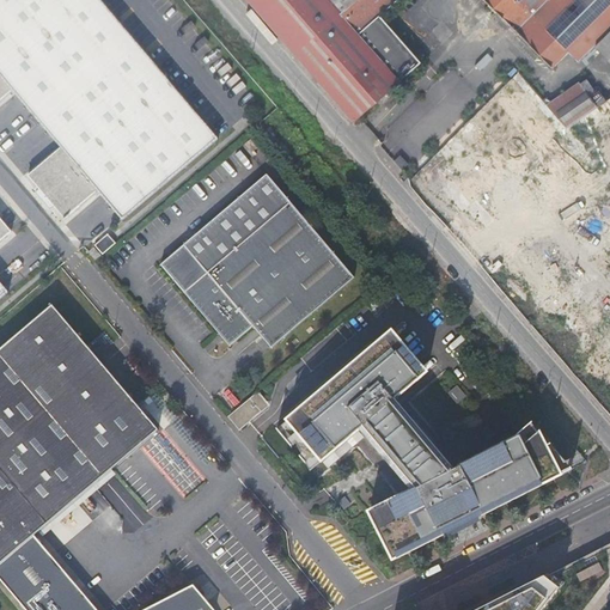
[(0,96),(10,89),(58,146),(25,174),(61,217),(95,189),(120,218),(215,136),(99,0),(0,0),(0,96)]
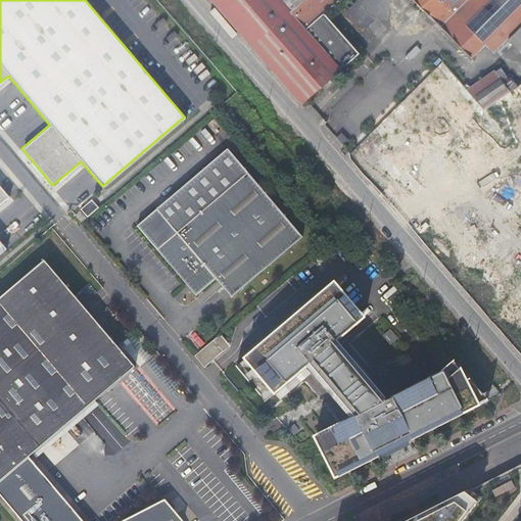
[(232,154),(225,146),(135,224),(184,282),(194,293),(226,267),(241,286),(300,235),(232,154)]
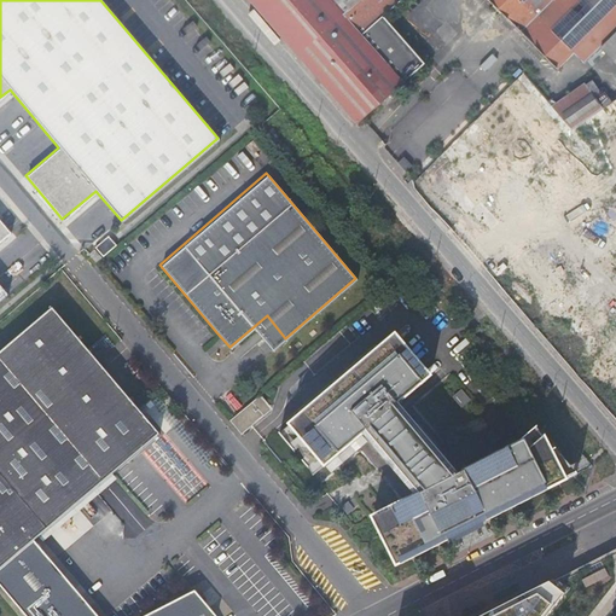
[(92,245),(100,255),(114,243),(106,234),(92,245)]
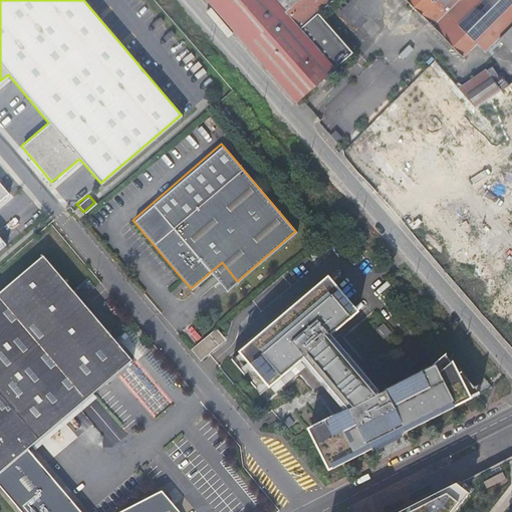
[(71,210),(77,216),(82,212),(76,206),(71,210)]
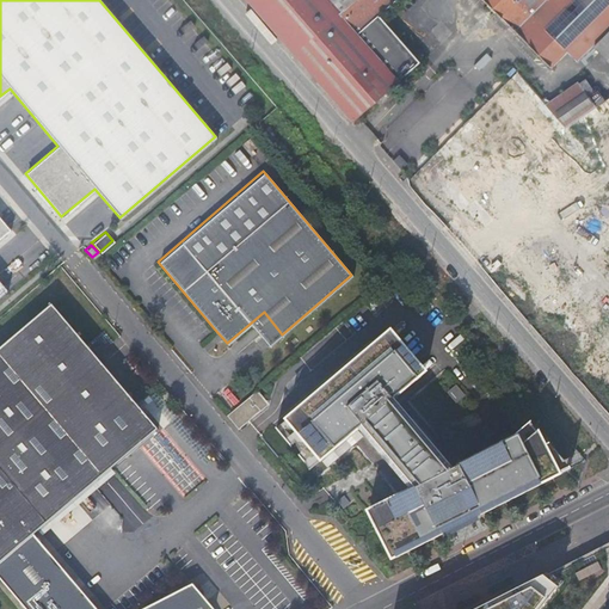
[(374,289),(385,300),(391,295),(380,283),(374,289)]
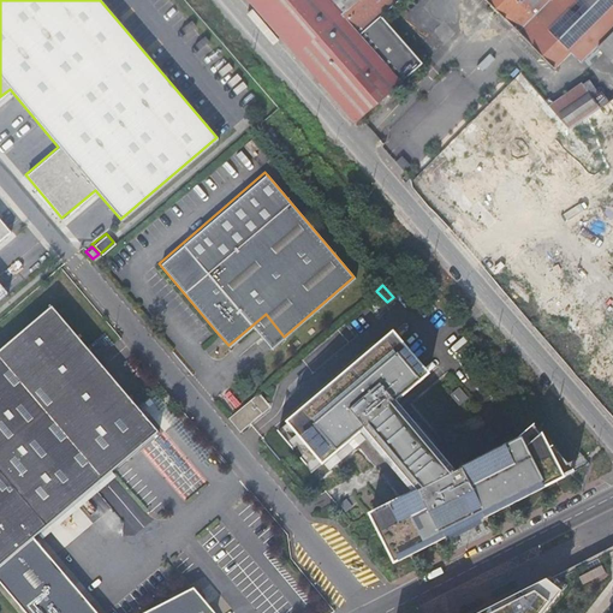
[(376,291),(375,290),(363,301),(374,314),(387,302),(376,291)]
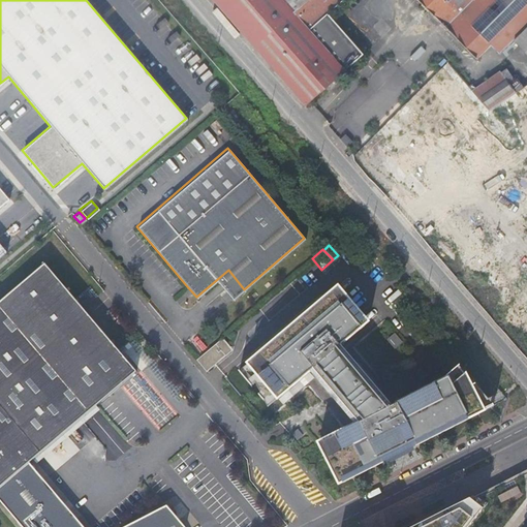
[(0,484),(28,460),(32,457),(94,403),(134,369),(42,261),(6,293),(0,298),(0,484)]
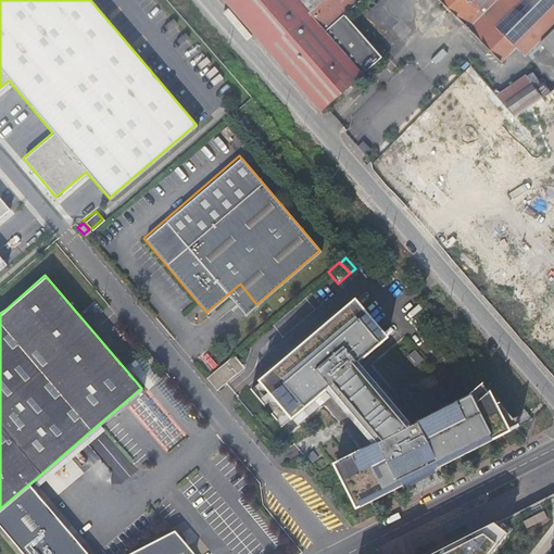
[(368,373),(357,361),(385,336),(354,300),(261,381),(288,412),(292,417),(326,388),(328,386),(375,445),(337,464),(355,501),(505,426),(488,391),(480,382),(469,392),(470,393),(413,423),(406,415),(403,410),(399,402),(391,391),(381,382),(377,378),(368,373)]
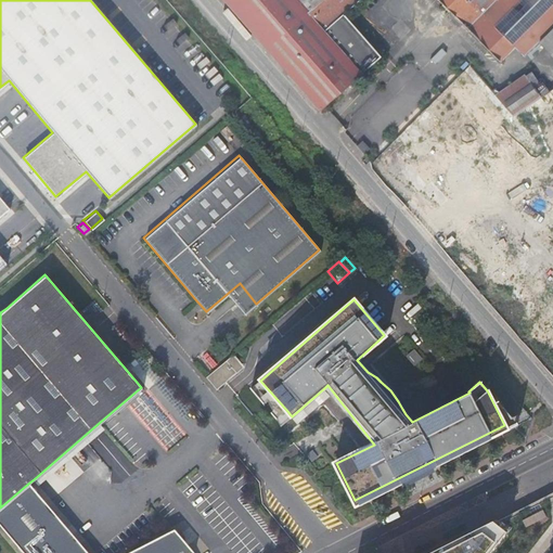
[(412,347),(406,352),(413,361),(420,355),(412,347)]
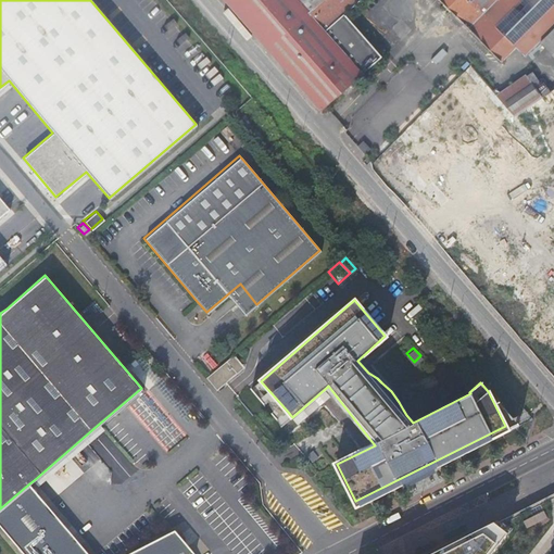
[(152,364),(156,360),(150,352),(146,356),(152,364)]
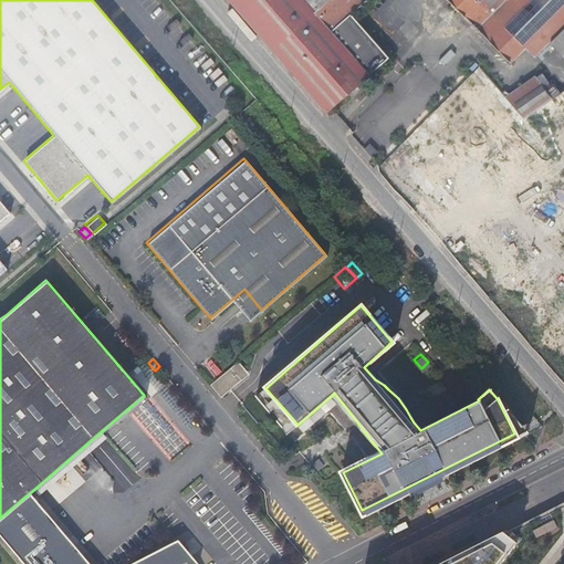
[(236,362),(209,385),(219,397),(240,379),(238,377),(244,372),(236,362)]
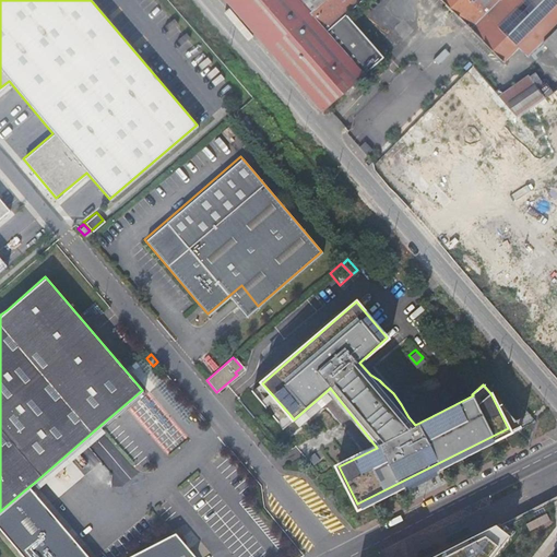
[(262,383),(252,392),(280,423),(289,414),(262,383)]
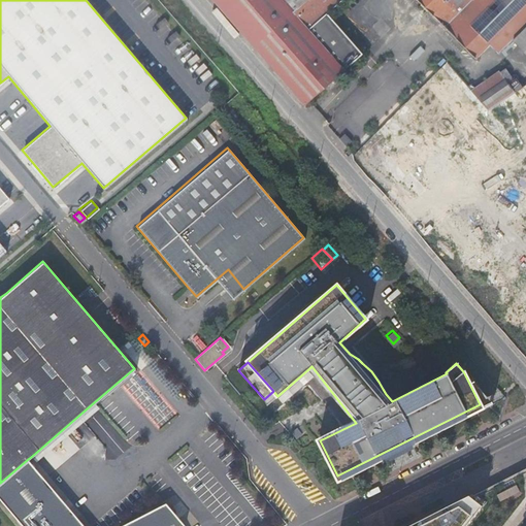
[(315,374),(309,368),(277,396),(283,402),(315,374)]
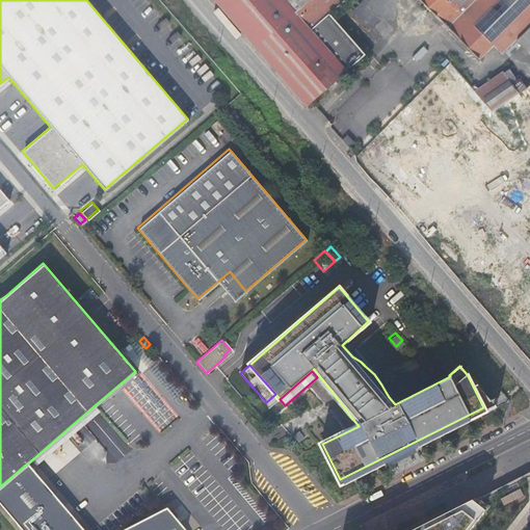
[(340,479),(322,444),(319,446),(339,485),(494,407),(467,374),(483,407),(340,479)]
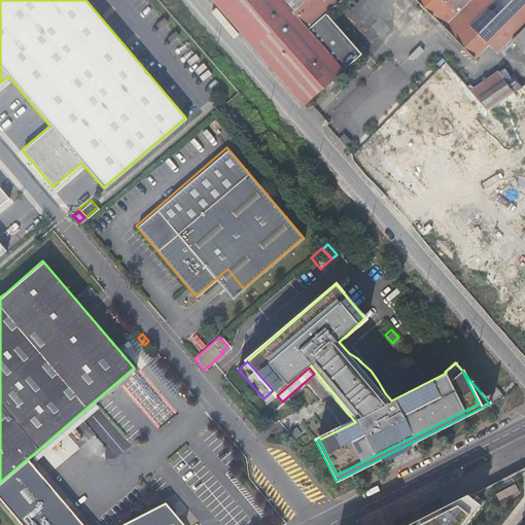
[(94,401),(32,455),(36,459),(98,407),(94,401)]
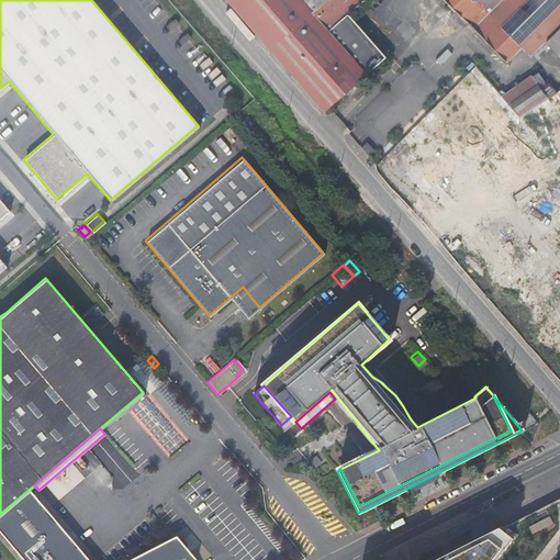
[(91,559),(60,524),(30,489),(0,514),(0,533),(22,559),(193,559),(198,558),(177,535),(127,559),(91,559)]
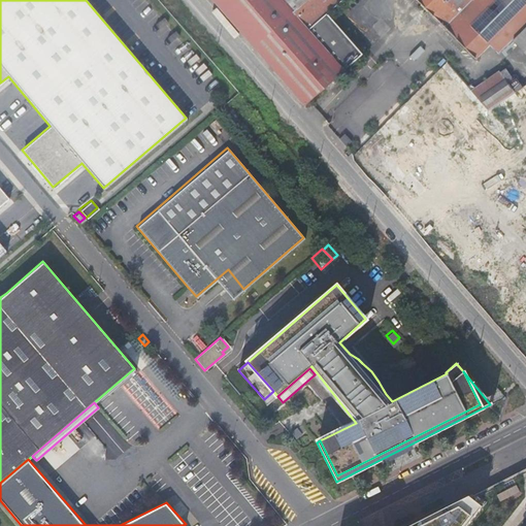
[(525,525),(525,466),(407,525),(525,525)]
